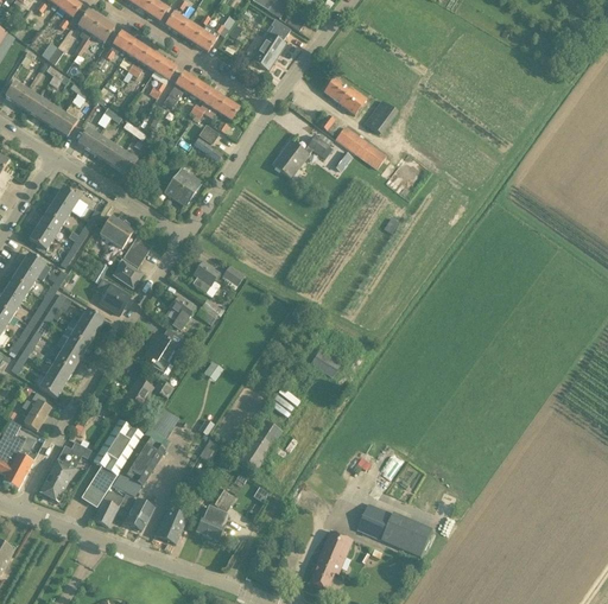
[(70,16),(80,4),(74,0),(62,0),(58,6),(70,16)]
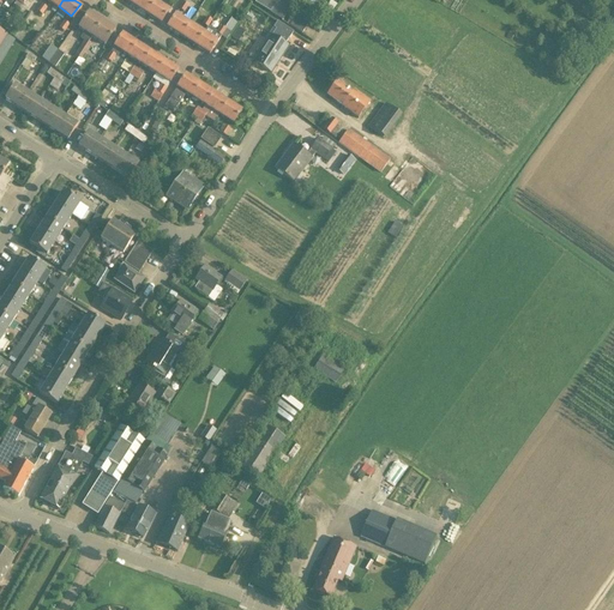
[(134,0),(133,2),(146,11),(154,0),(134,0)]
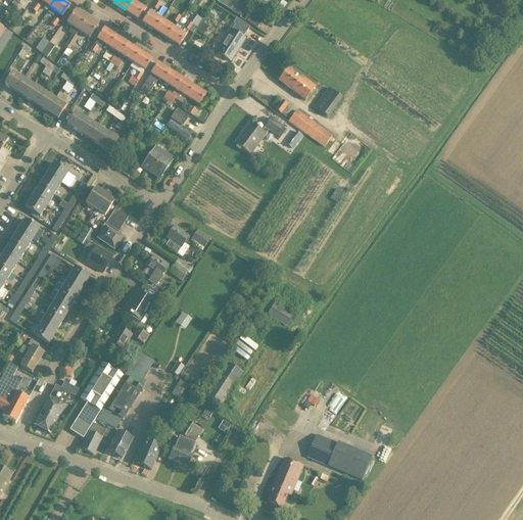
[(131,0),(125,9),(137,17),(144,6),(134,0),(131,0)]
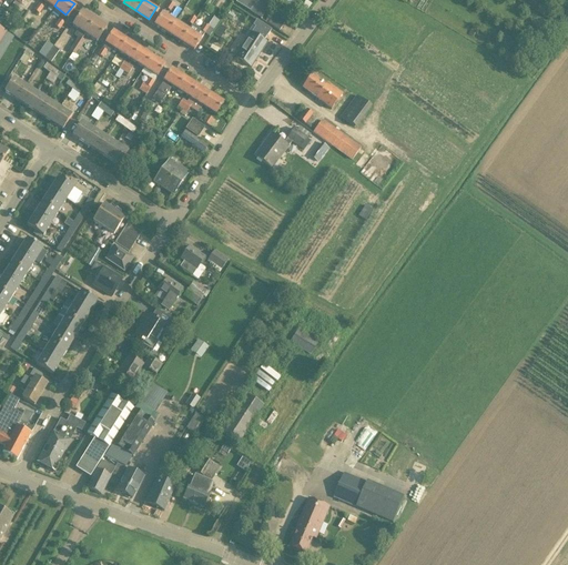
[(255,0),(251,9),(261,16),(266,6),(257,0),(255,0)]
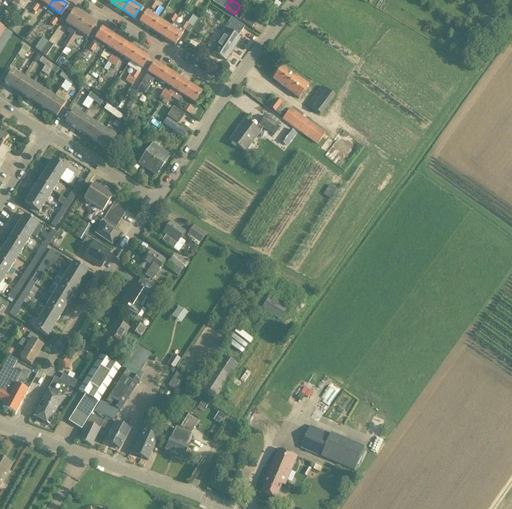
[(73,33),(76,28),(85,15),(74,7),(65,21),(70,24),(67,29),(73,33)]
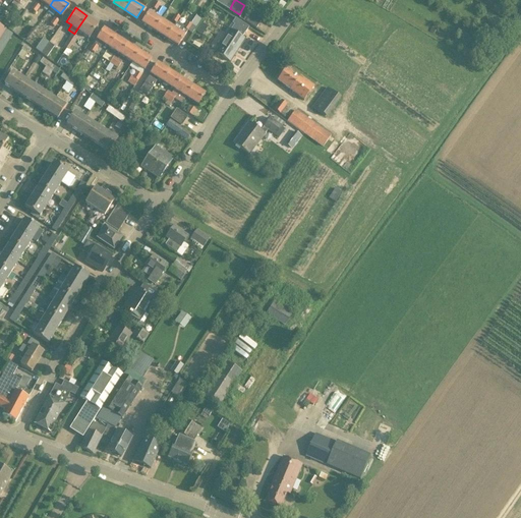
[(149,9),(141,20),(154,29),(161,17),(149,9)]
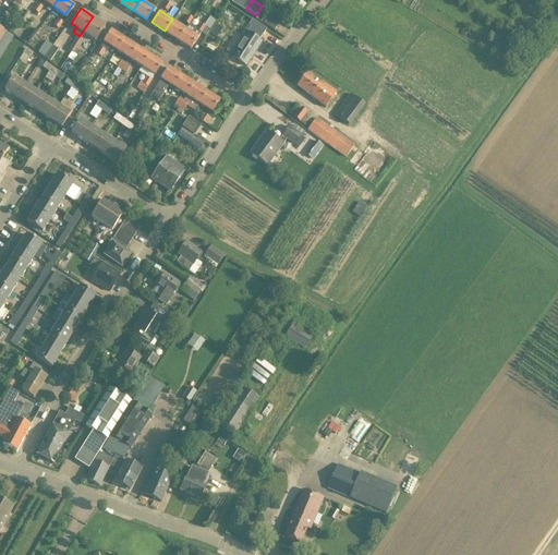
[(275,27),(279,21),(274,17),(276,13),(270,10),(263,21),(275,27)]
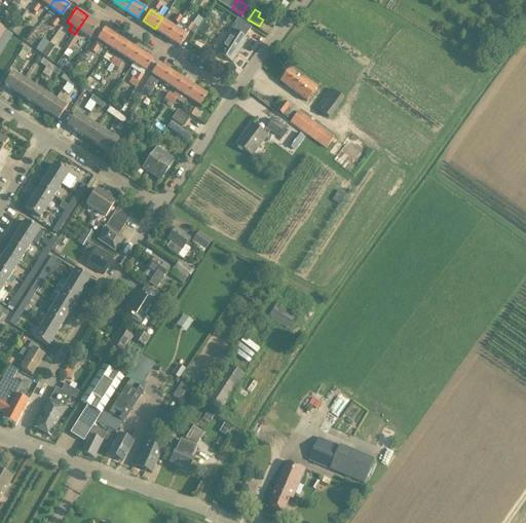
[(89,37),(99,23),(87,15),(78,29),(89,37)]
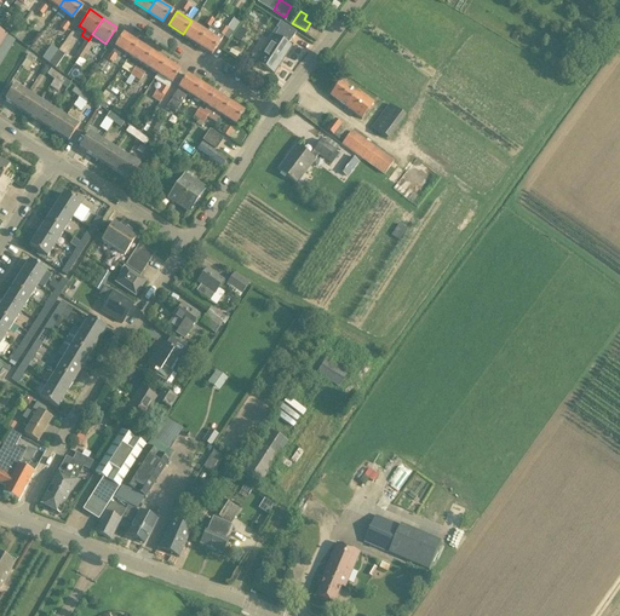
[(233,19),(224,34),(229,36),(237,22),(233,19)]
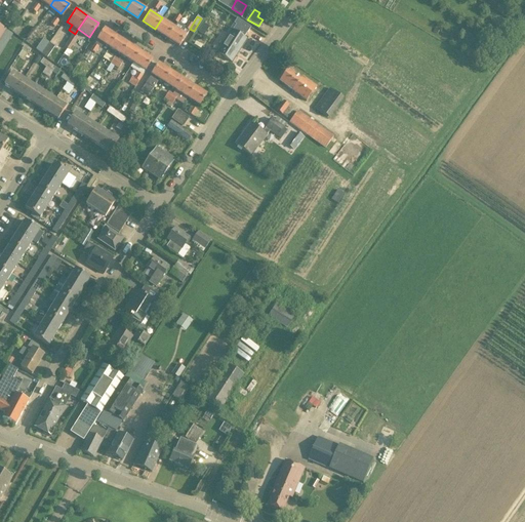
[(234,22),(236,23),(247,30),(250,25),(237,16),(234,22)]
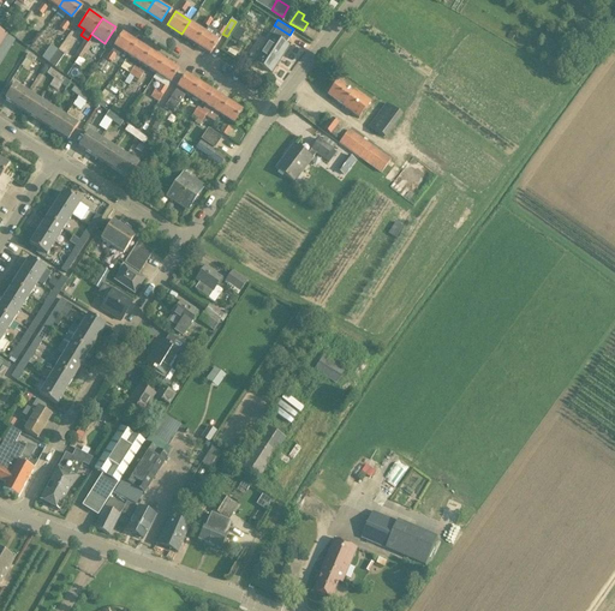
[(190,21),(181,34),(196,42),(204,29),(190,21)]
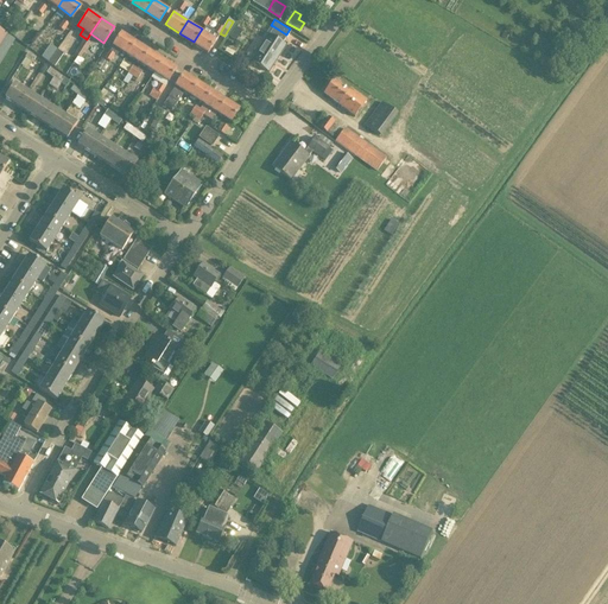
[(282,42),(286,35),(273,26),(268,32),(252,58),(268,69),(285,43),(282,42)]
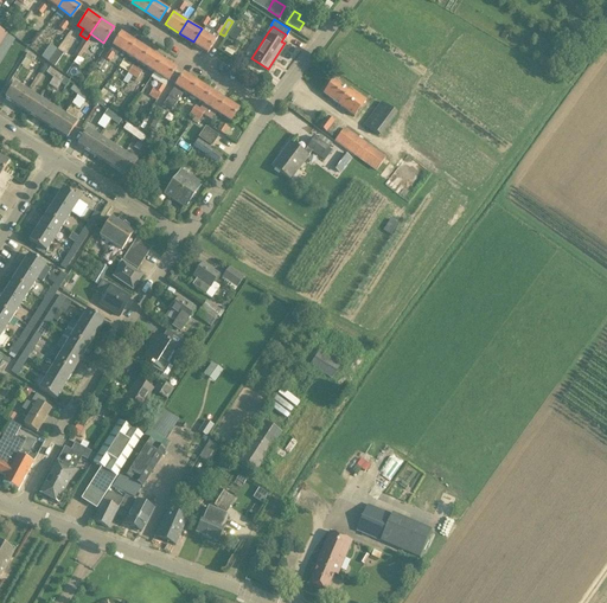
[(0,59),(14,37),(0,27),(0,59)]
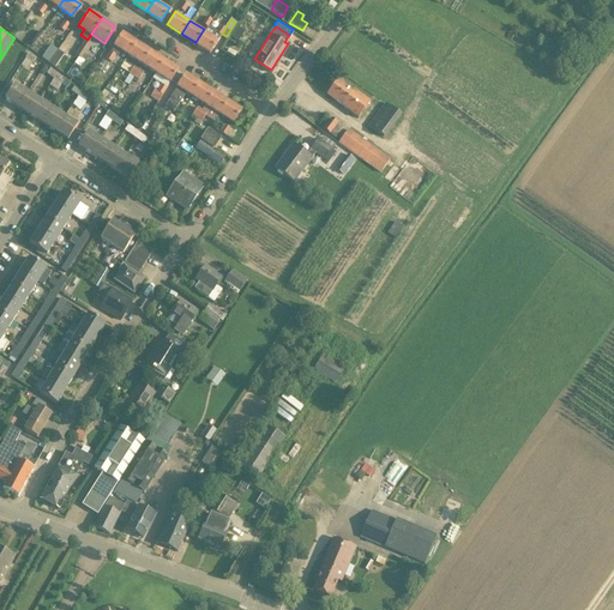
[(204,29),(196,42),(209,52),(217,38),(204,30),(204,29)]
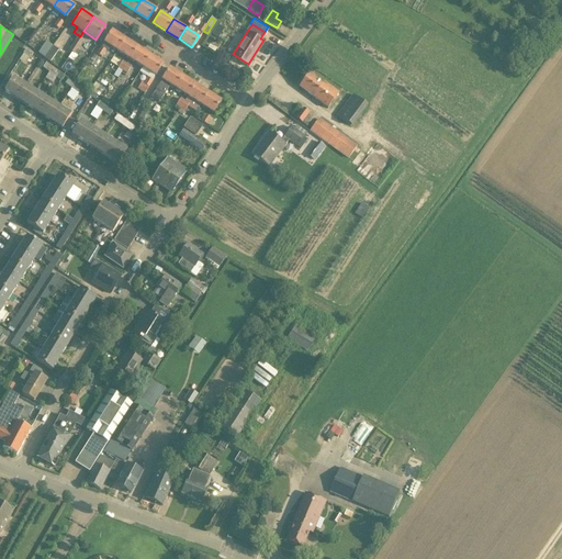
[(112,29),(104,41),(116,48),(124,36),(112,29)]
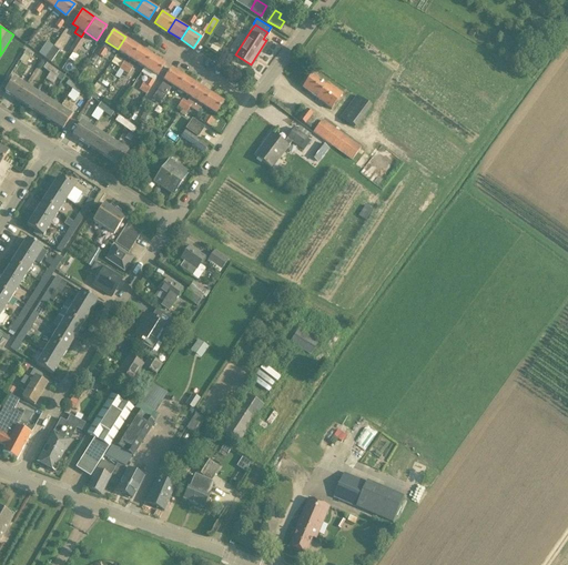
[(78,36),(73,42),(80,46),(83,39),(78,36)]
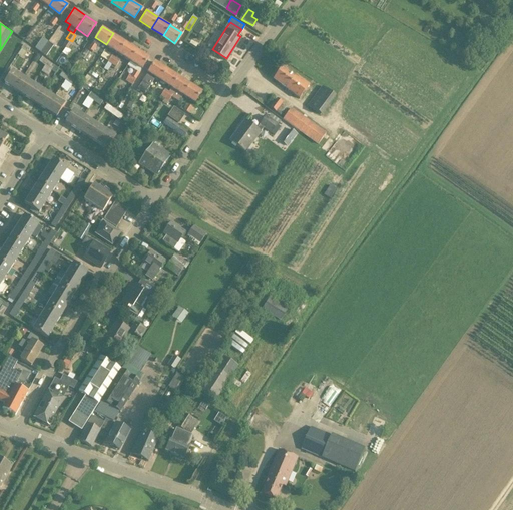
[(106,44),(118,52),(125,41),(113,33),(106,44)]
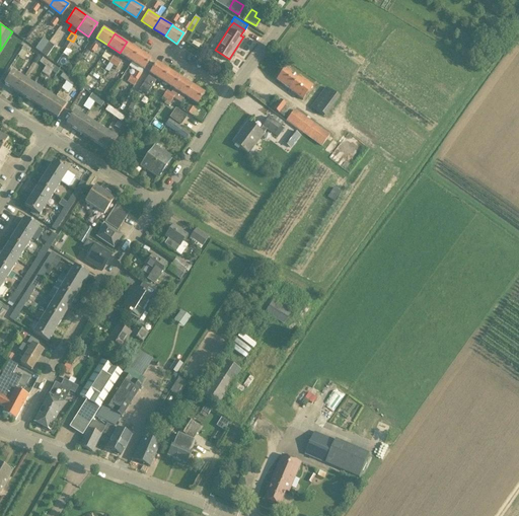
[(35,47),(41,51),(49,40),(43,35),(35,47)]
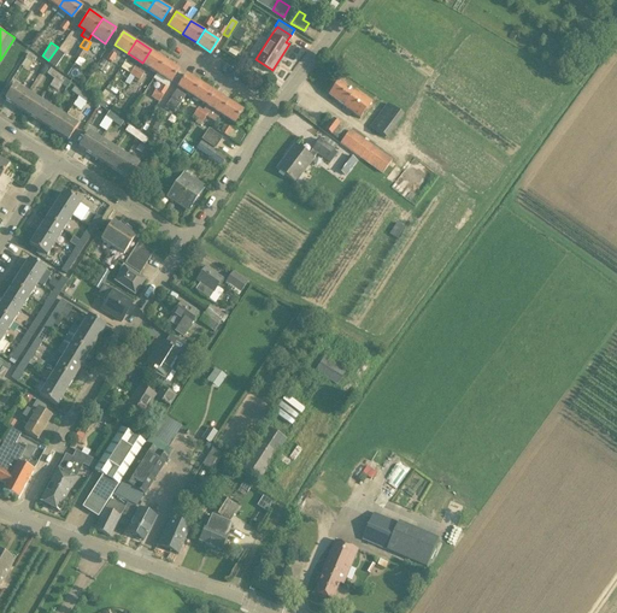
[(291,66),(303,48),(295,43),(282,60),(291,66)]
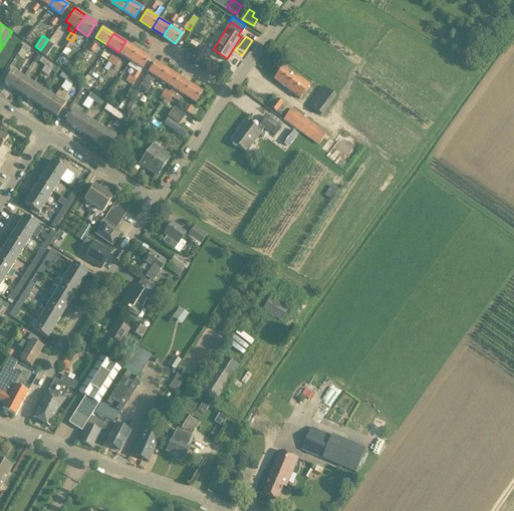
[(66,38),(63,43),(68,47),(72,41),(66,38)]
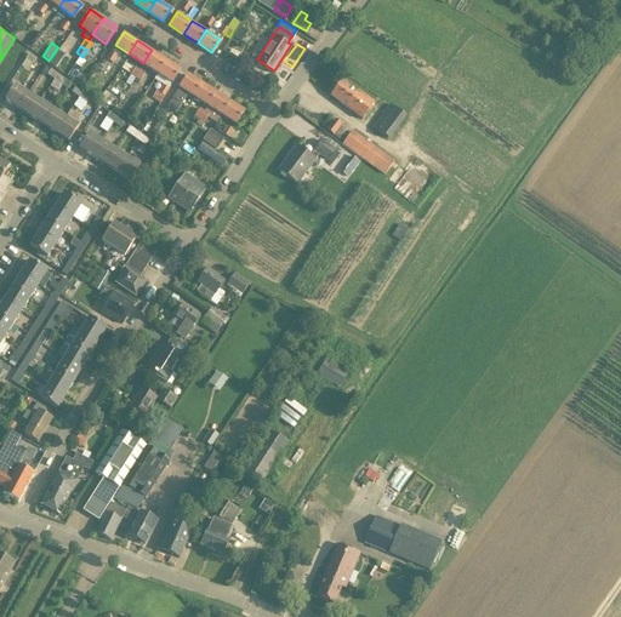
[(64,52),(58,47),(49,61),(55,64),(64,52)]
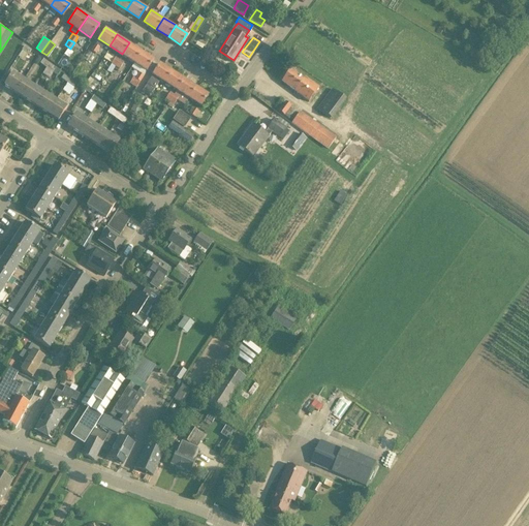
[(122,54),(134,61),(142,50),(129,42),(122,54)]
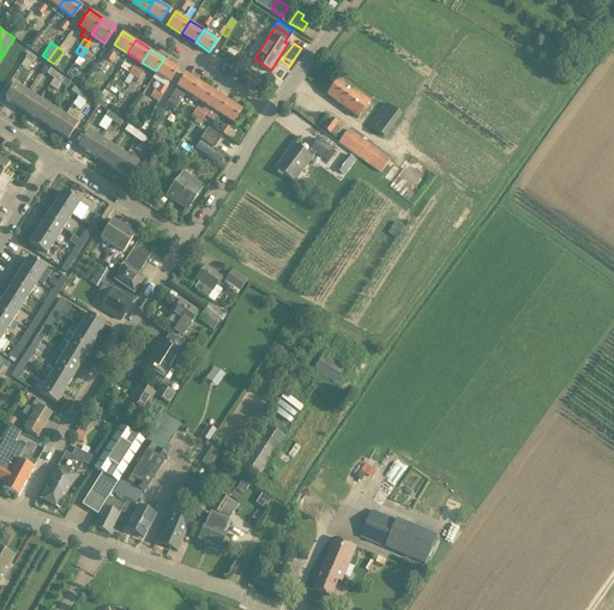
[(36,56),(29,50),(25,55),(32,60),(36,56)]
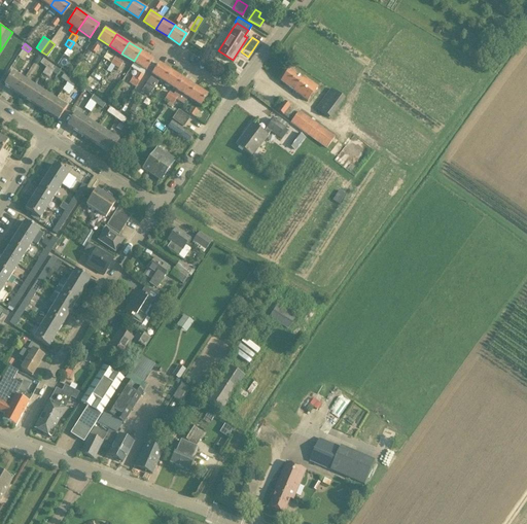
[(93,53),(88,49),(82,57),(89,60),(93,53)]
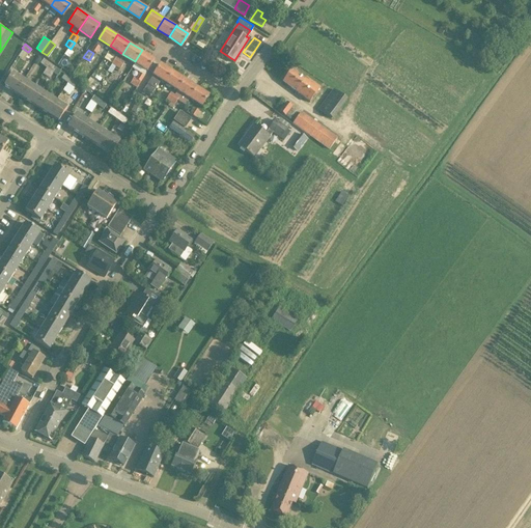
[(142,50),(135,61),(146,70),(154,58),(152,57),(142,50)]
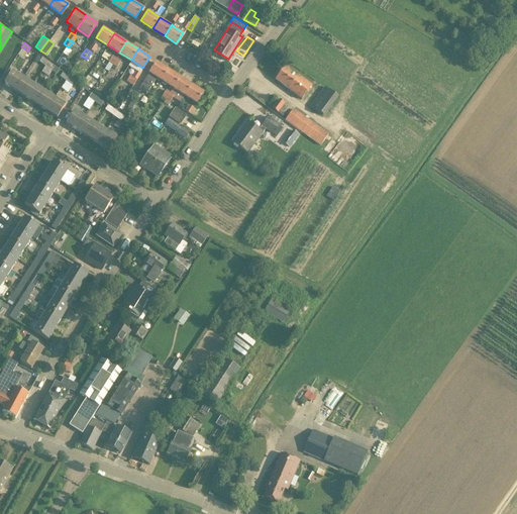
[(39,60),(45,64),(48,60),(42,56),(39,60)]
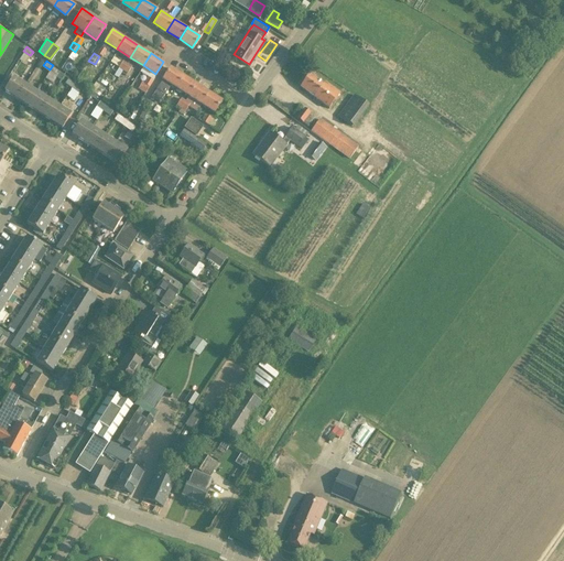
[(58,71),(53,65),(50,69),(45,76),(53,81),(56,75),(61,78),(63,73),(58,71)]
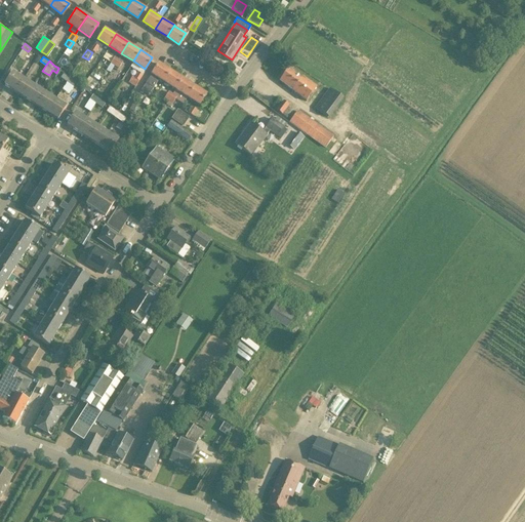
[(158,62),(140,88),(148,93),(158,77),(163,80),(170,69),(158,62)]
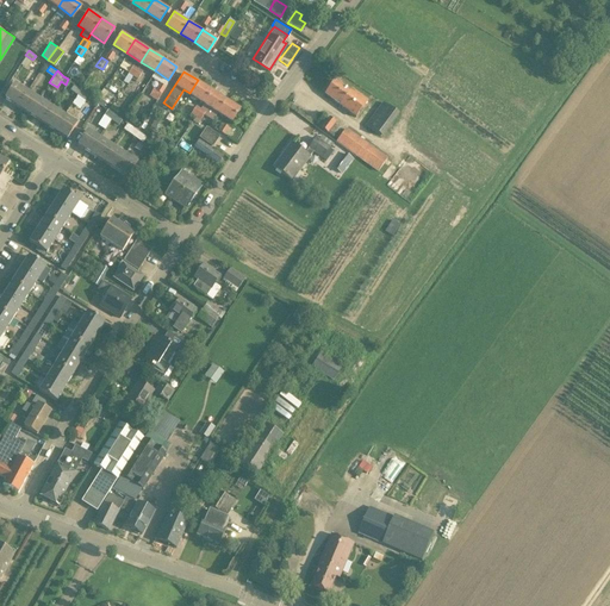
[(355,114),(365,101),(367,99),(350,87),(348,89),(334,79),(324,92),(355,114)]
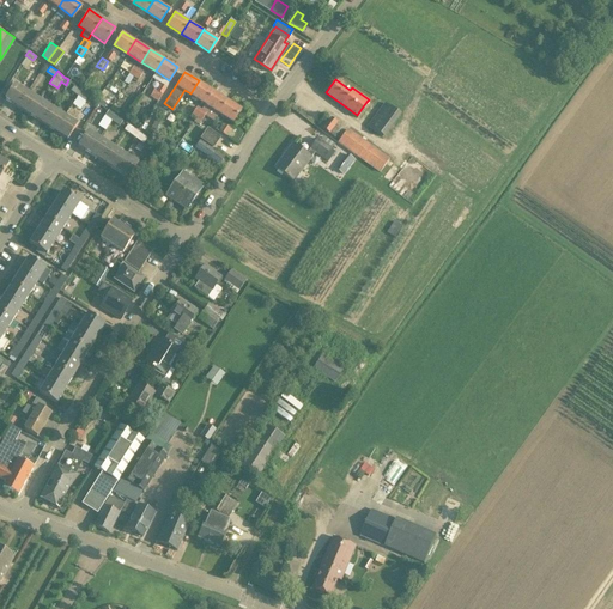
[(190,93),(205,103),(213,90),(199,80),(190,93)]
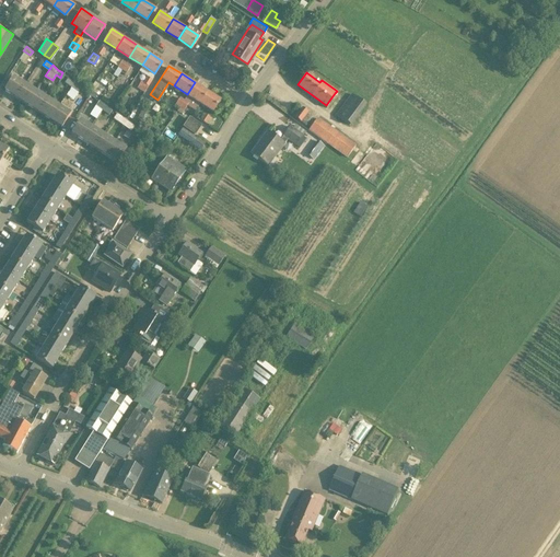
[(4,89),(15,95),(24,82),(13,74),(4,89)]
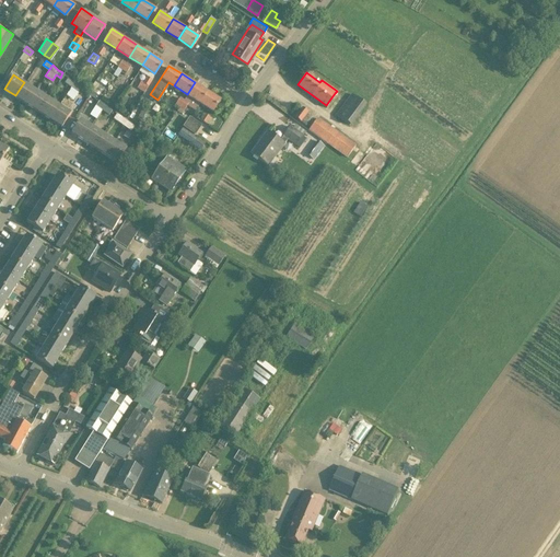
[(102,78),(98,74),(90,88),(94,90),(102,78)]
